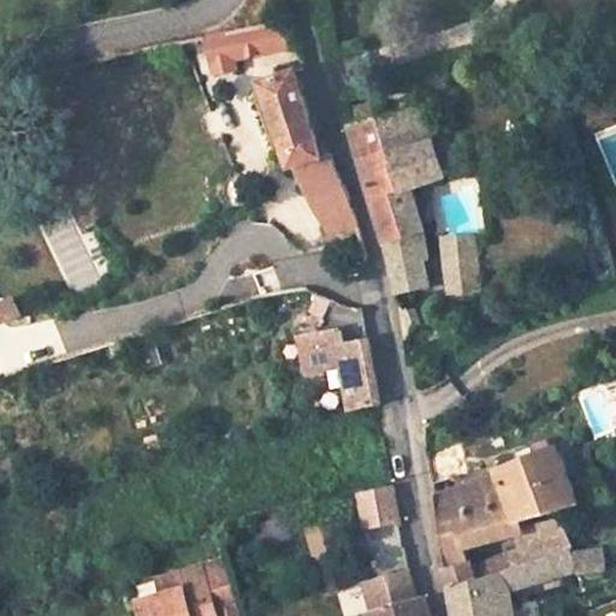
[(190,41),(200,77),(221,72),(219,60),(295,43),(289,22),(282,23),(190,41)]
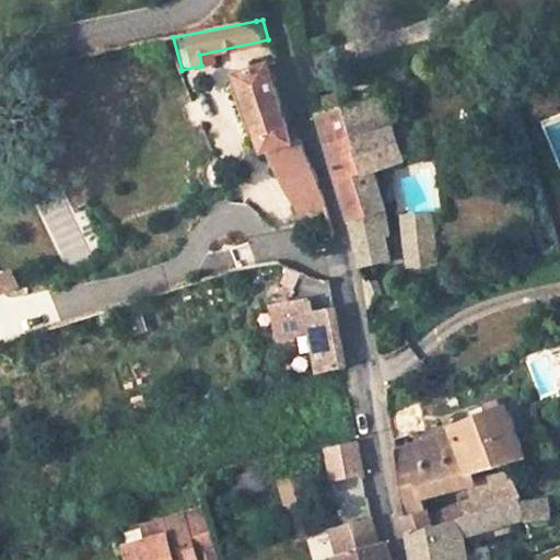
[(298,214),(323,207),(316,182),(299,138),(296,139),(291,140),(267,68),(229,80),(255,156),(260,153),(298,214)]
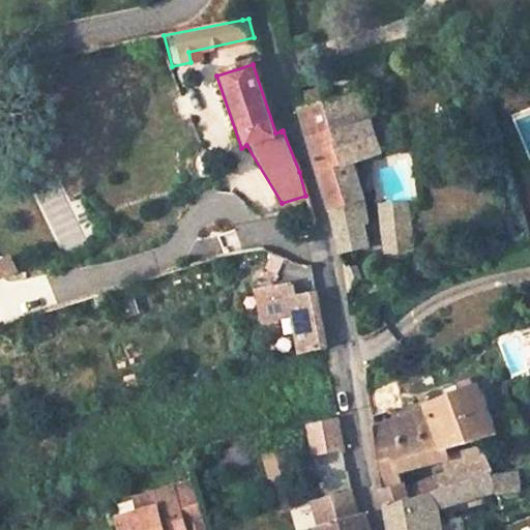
[(339,252),(365,245),(356,199),(361,197),(350,162),(379,153),(367,123),(359,92),(299,109),(328,209),(339,252)]
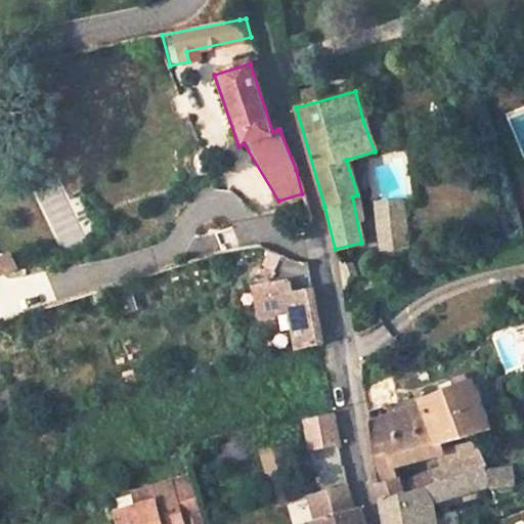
[(62,187),(39,198),(62,249),(86,238),(62,187)]
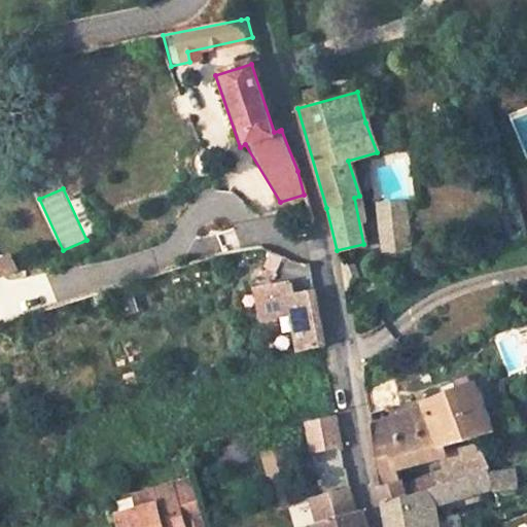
[(385,259),(410,255),(400,198),(392,199),(375,201),(385,259)]
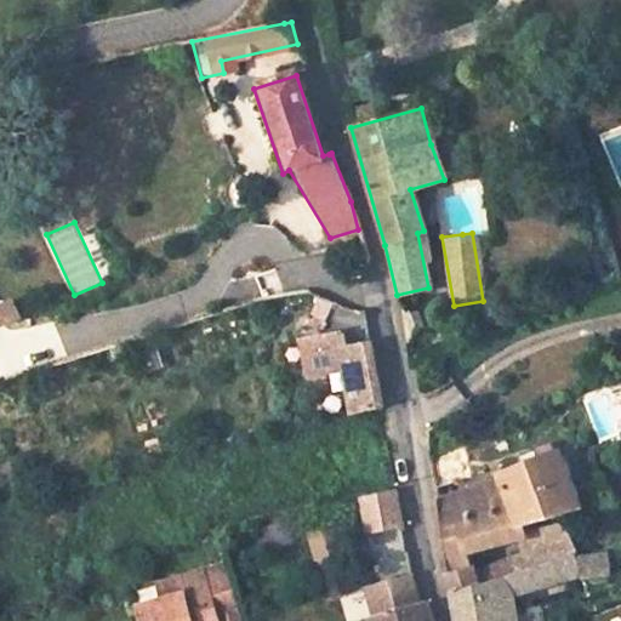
[(341,375),(336,347),(334,340),(298,346),(306,381),(341,375)]
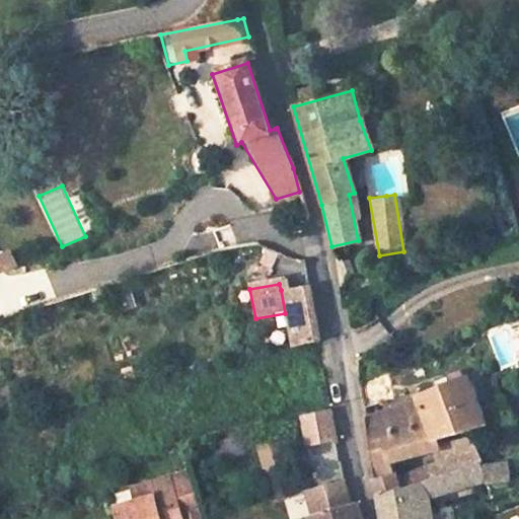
[(287,322),(291,347),(317,343),(312,317),(307,293),(306,286),(281,290),(285,313),(287,322)]
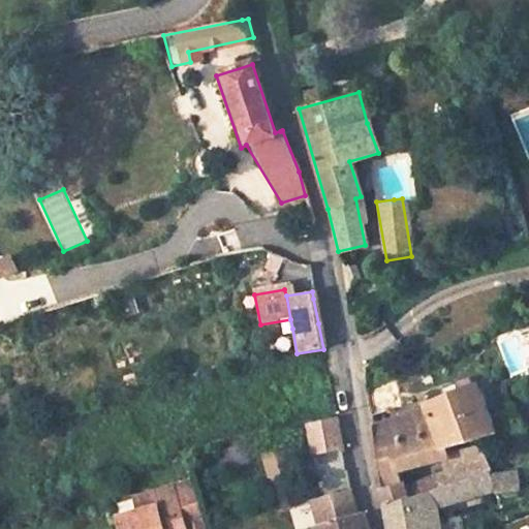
[(368,405),(370,416),(397,406),(392,377),(366,387),(368,405)]
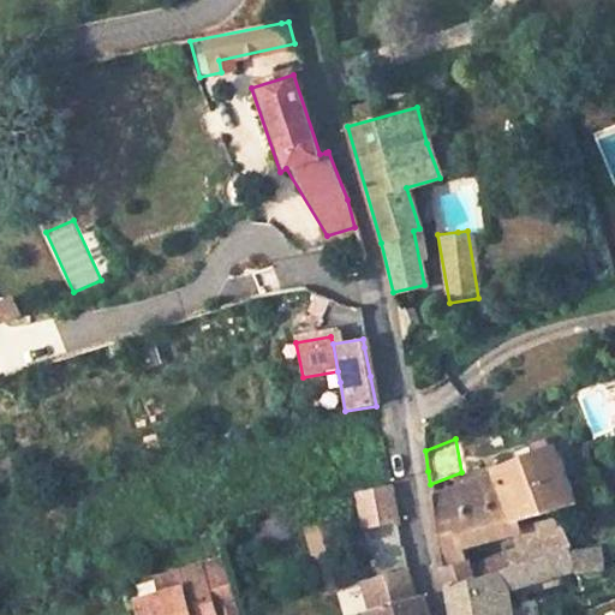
[(430,494),(439,545),(446,586),(451,614),(508,614),(505,587),(554,571),(556,577),(574,571),(605,568),(598,548),(568,551),(567,547),(557,523),(517,529),(514,520),(573,505),(553,447),(494,470),(495,473),(431,494),(430,494)]
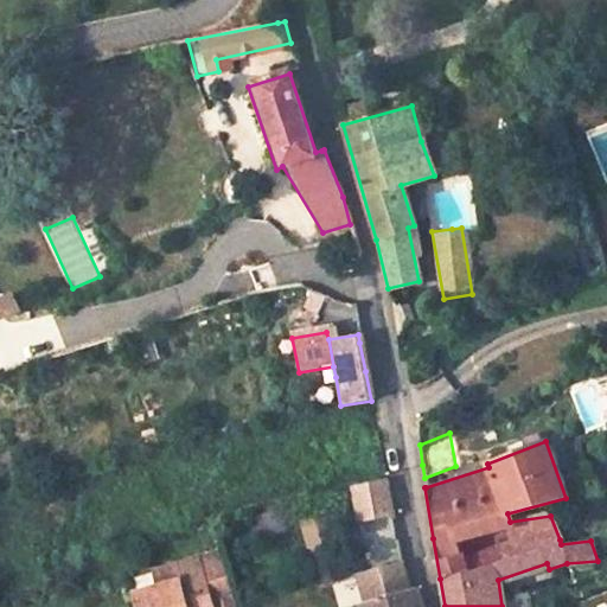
[(353,486),(362,519),(391,512),(385,478),(353,486)]
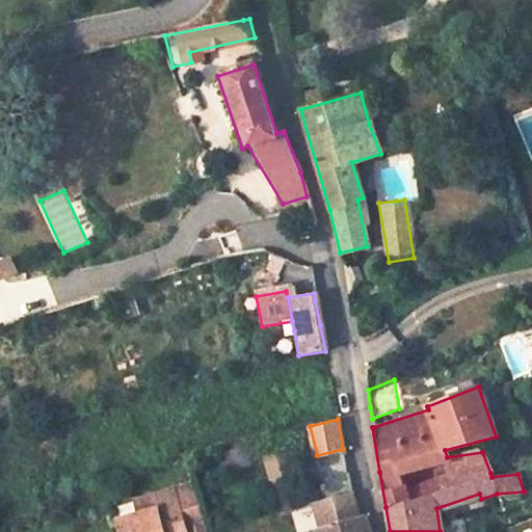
[(147,510),(125,516),(129,531),(213,531),(200,485),(180,491),(179,485),(142,497),(147,510)]
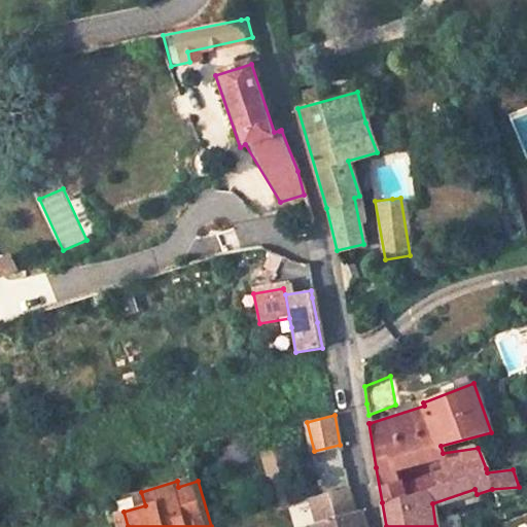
[(314,526),(366,526),(362,512),(353,515),(314,526)]
